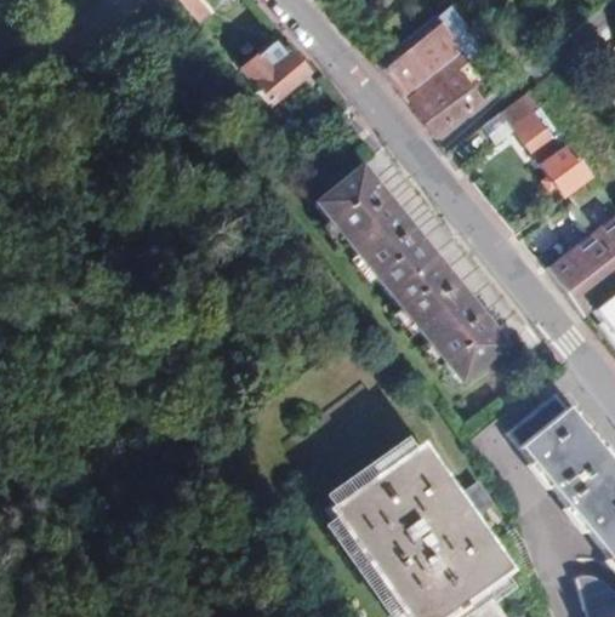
[(182,0),(205,26),(217,16),(204,0),(182,0)]
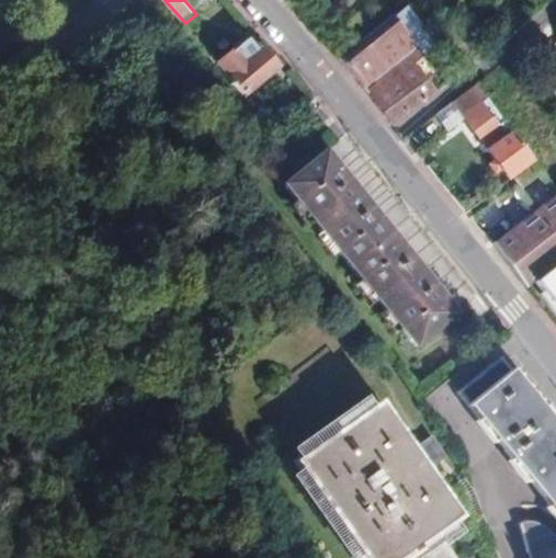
[(434,37),(401,2),(388,13),(420,49),(434,37)]
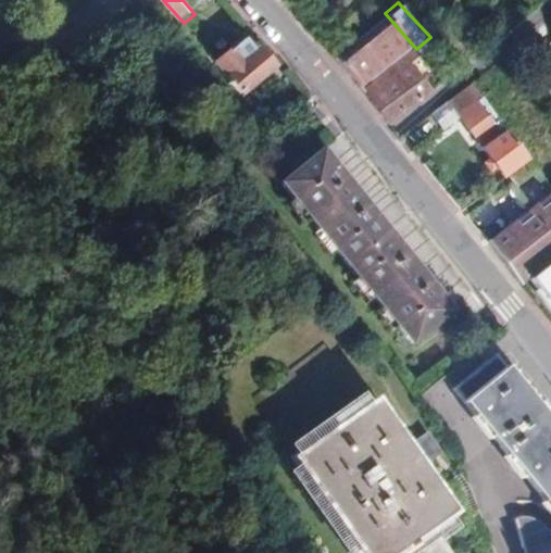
[(429,88),(404,60),(416,49),(385,13),(337,55),(392,120),(429,88)]
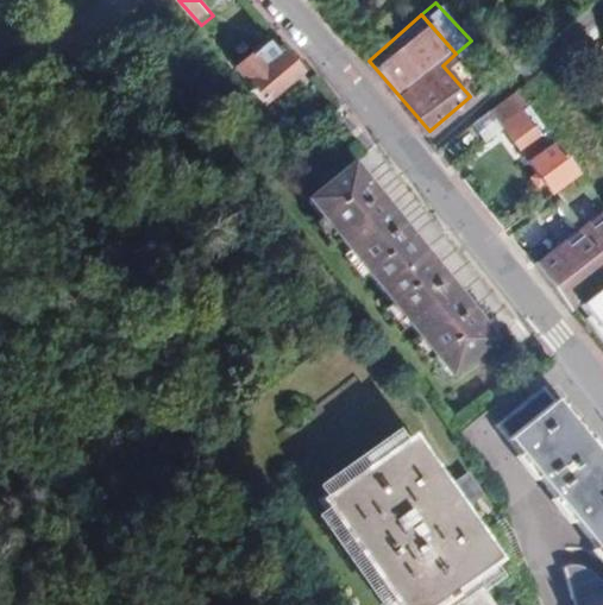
[(270,107),(306,73),(290,55),(287,58),(272,43),(238,70),(270,107)]
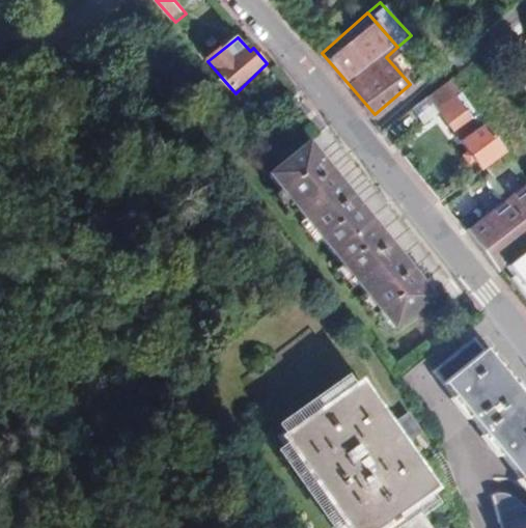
[(506,147),(487,121),(480,127),(459,100),(458,101),(444,85),(428,99),(483,164),(506,147)]
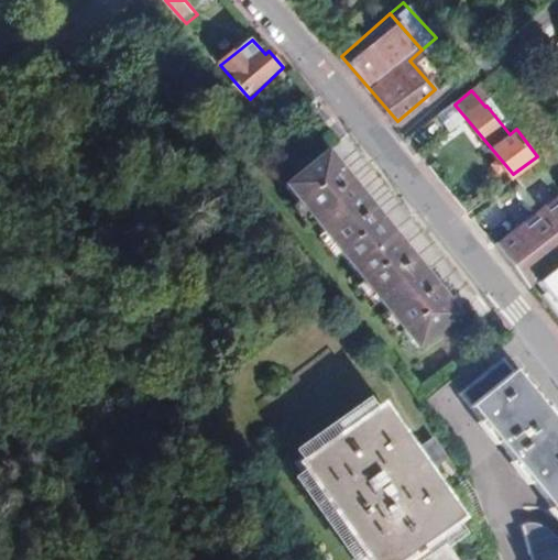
[(487,296),(353,135),(293,187),(424,349),(487,296)]
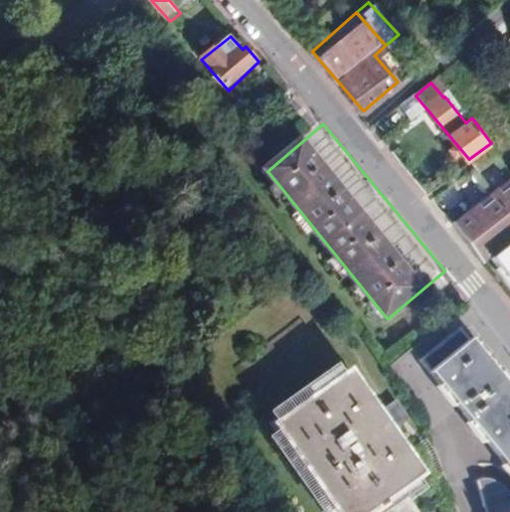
[(509,178),(456,221),(488,260),(495,253),(509,242),(509,178)]
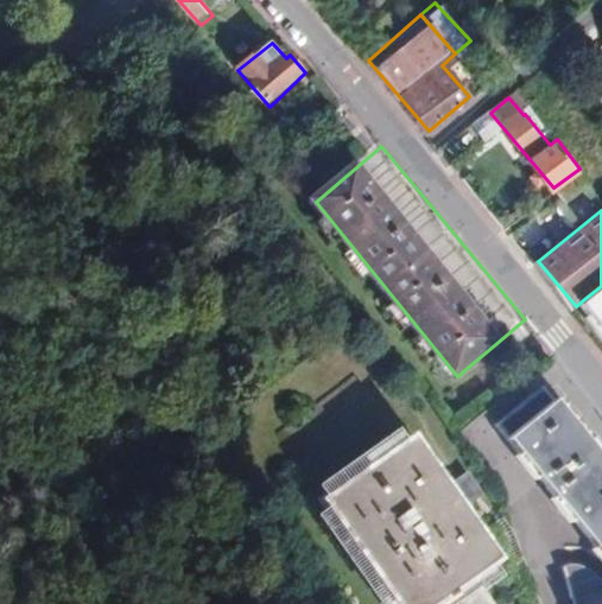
[(601,286),(584,299),(601,320),(601,286)]
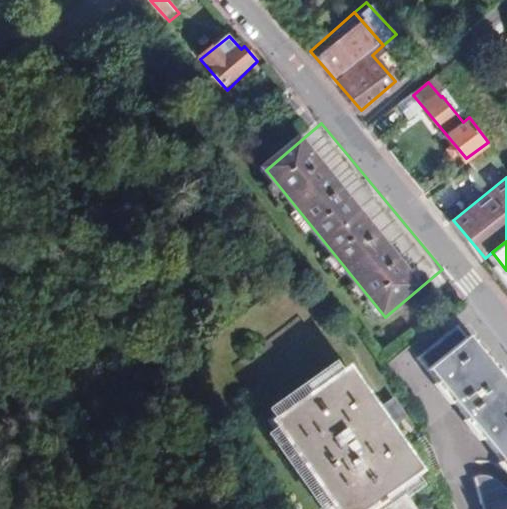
[(506,389),(462,339),(421,378),(506,488),(506,389)]
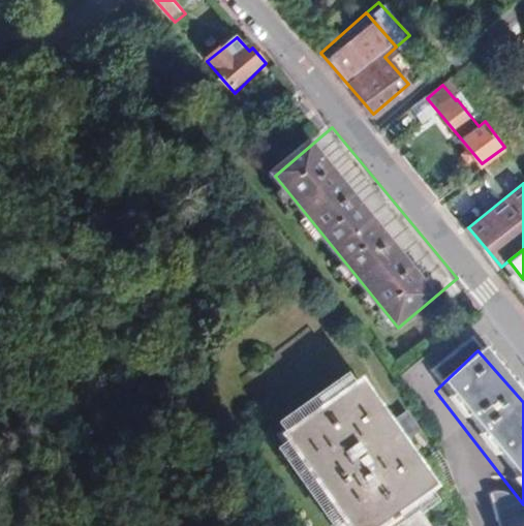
[(426,525),(412,507),(437,489),(358,383),(283,440),(347,525),(426,525)]
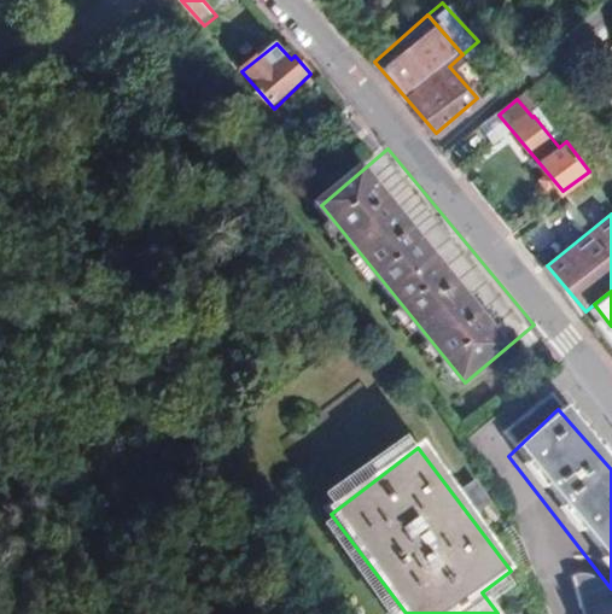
[(461,485),(473,508),(493,496),(481,474),(461,485)]
